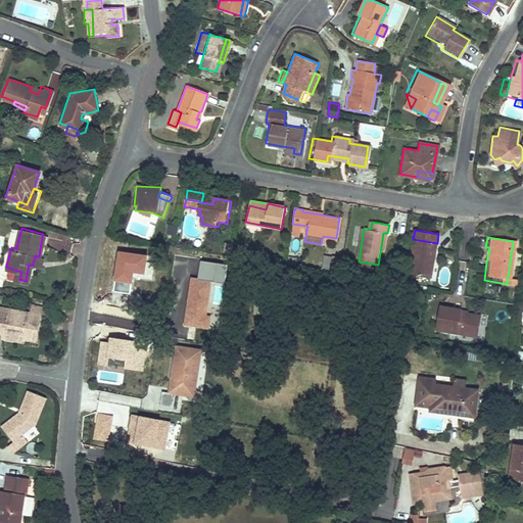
[(437,243),(413,239),(412,246),(435,250),(437,243)]
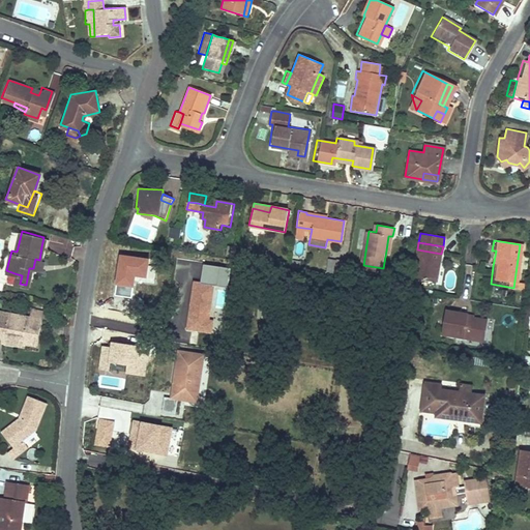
[(417,249),(412,281),(436,285),(441,254),(417,249)]
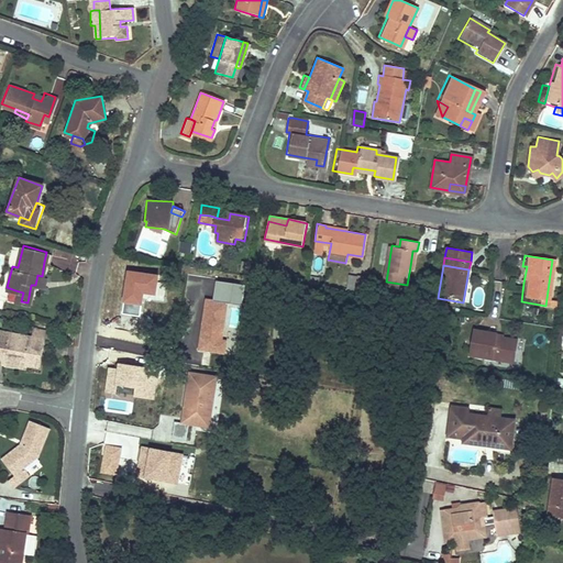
[(157,275),(128,272),(123,302),(142,305),(143,294),(155,296),(157,275)]
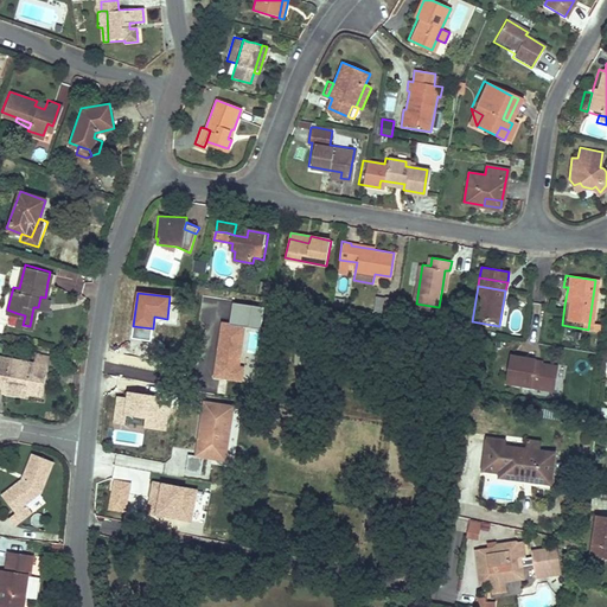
[(389,298),(377,295),(374,313),(385,315),(389,298)]
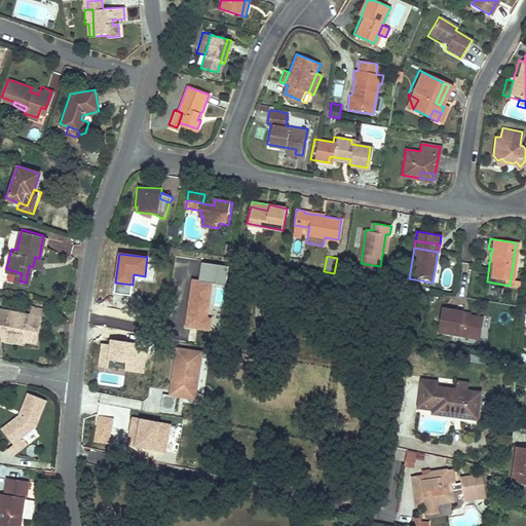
[(35,257),(33,266),(41,269),(43,259),(39,258),(35,257)]
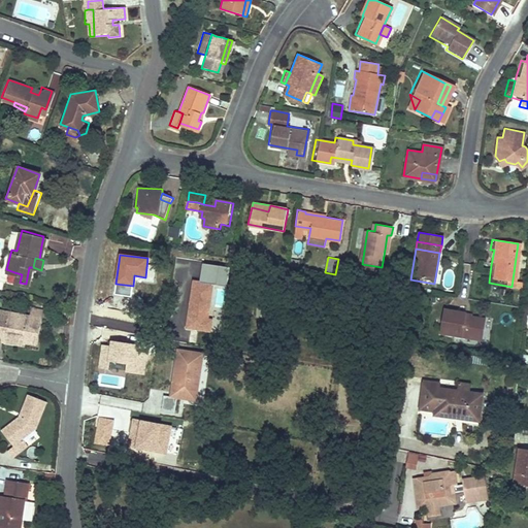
[(200,282),(192,281),(186,328),(210,332),(212,320),(208,319),(213,284),(227,286),(229,268),(202,264),(200,282)]
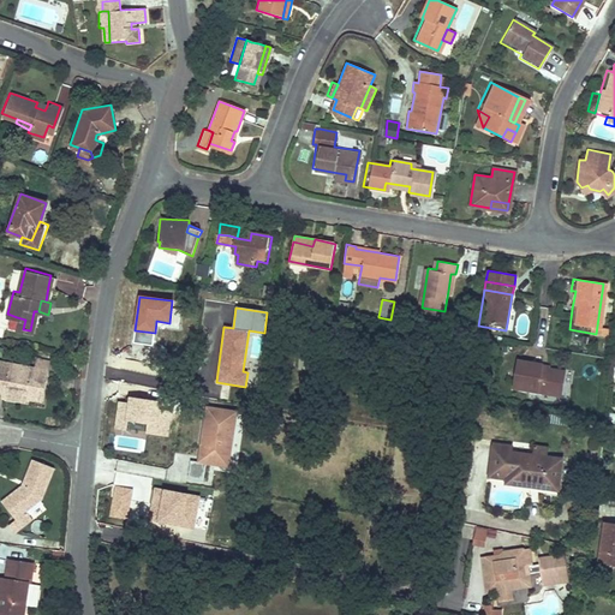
[(23,329),(25,320),(17,317),(15,327),(23,329)]
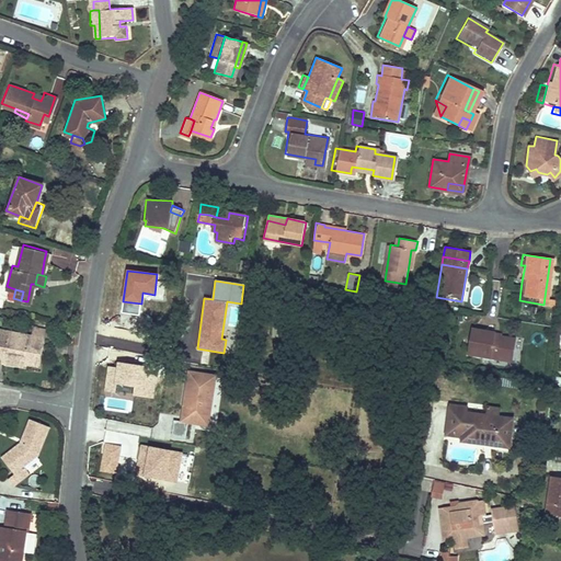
[(1,327),(0,331),(0,359),(6,361),(7,354),(29,358),(27,362),(41,365),(46,335),(1,327)]
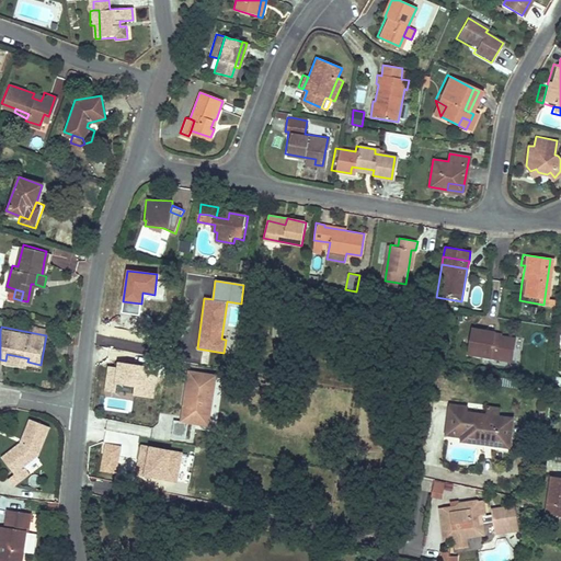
[(493,336),(465,331),(459,356),(503,364),(507,343),(493,340),(493,336)]
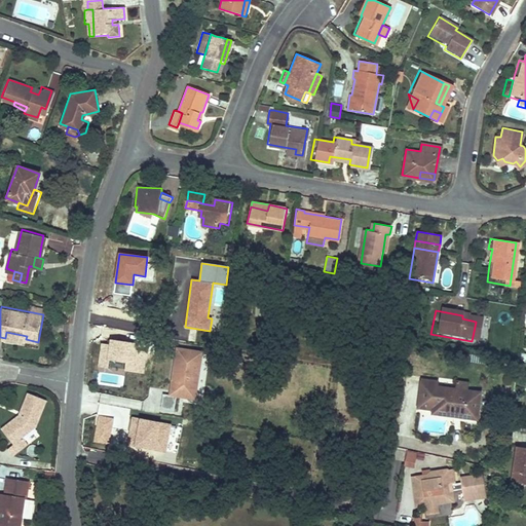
[(6,332),(5,338),(25,342),(26,339),(27,336),(6,332)]
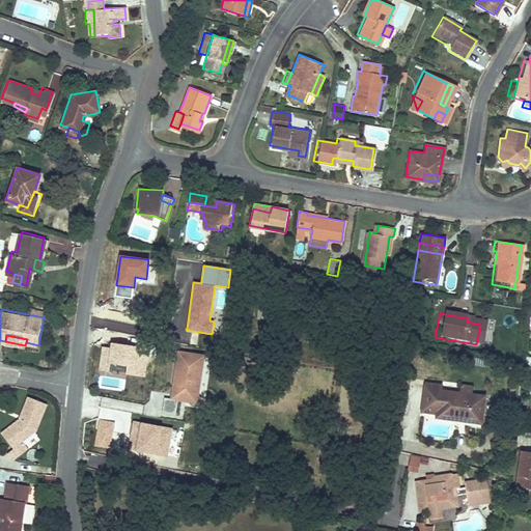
[(139,347),(110,343),(110,348),(103,347),(100,370),(109,371),(110,364),(127,366),(126,374),(145,376),(148,352),(139,351),(139,347)]
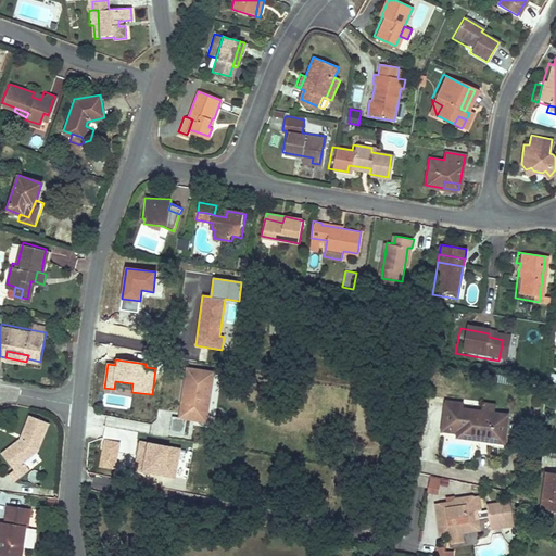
[(204,422),(211,374),(184,369),(176,418),(169,418),(167,433),(181,436),(184,420),(187,420),(187,416),(192,417),(191,421),(204,422)]
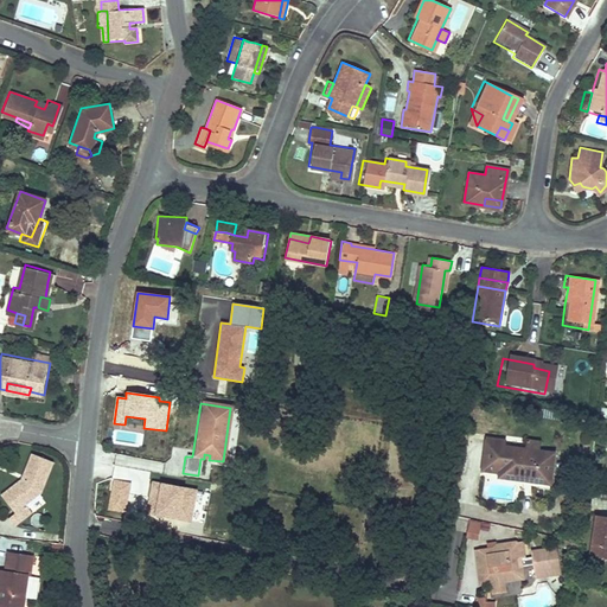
[(543,448),(544,439),(530,438),(528,446),(543,448)]
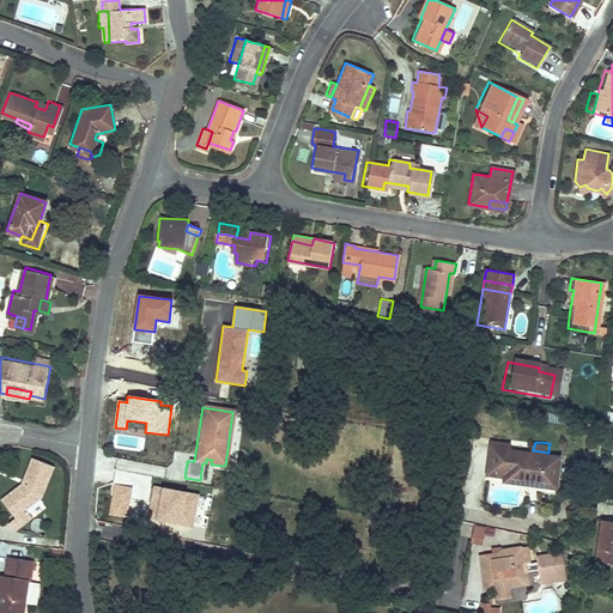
[(533,450),(509,447),(503,480),(534,486),(534,491),(552,495),(558,455),(548,453),(533,450)]
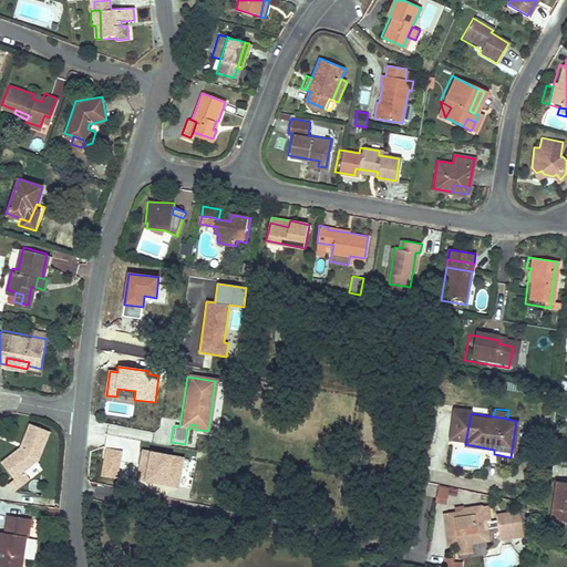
[(22,472),(38,463),(51,431),(30,423),(21,445),(27,446),(24,452),(20,450),(3,460),(14,477),(10,481),(9,481),(2,484),(8,494),(29,482),(22,472)]
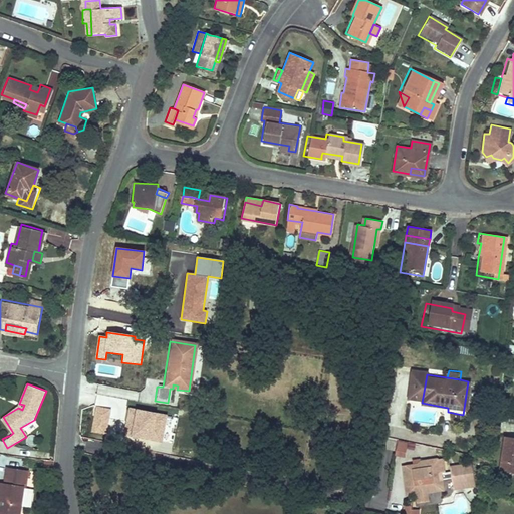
[(448,408),(422,403),(422,408),(448,412),(448,408)]
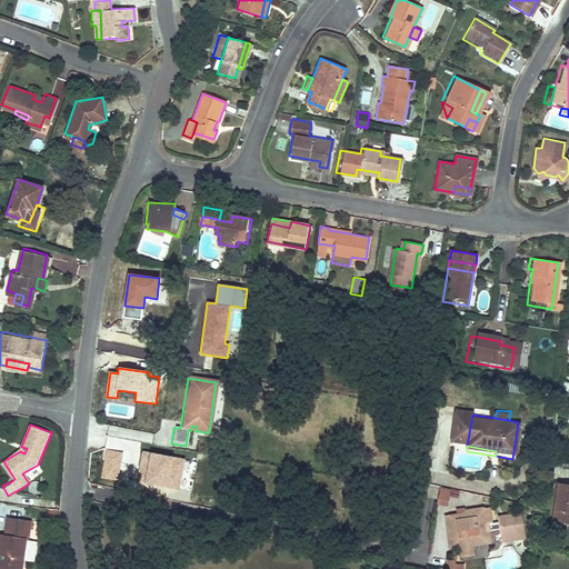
[(122,452),(107,450),(101,479),(118,481),(122,452)]
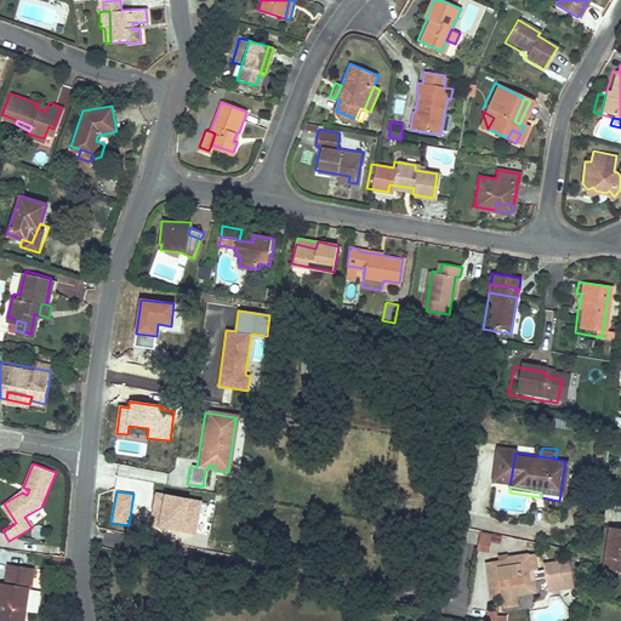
[(201,501),(157,493),(149,527),(195,535),(201,501)]
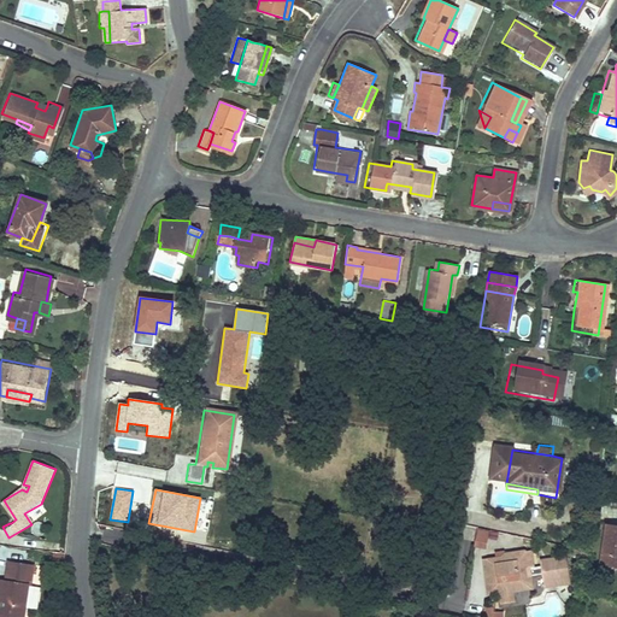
[(4,500),(0,501),(0,504),(11,523),(16,519),(4,500)]
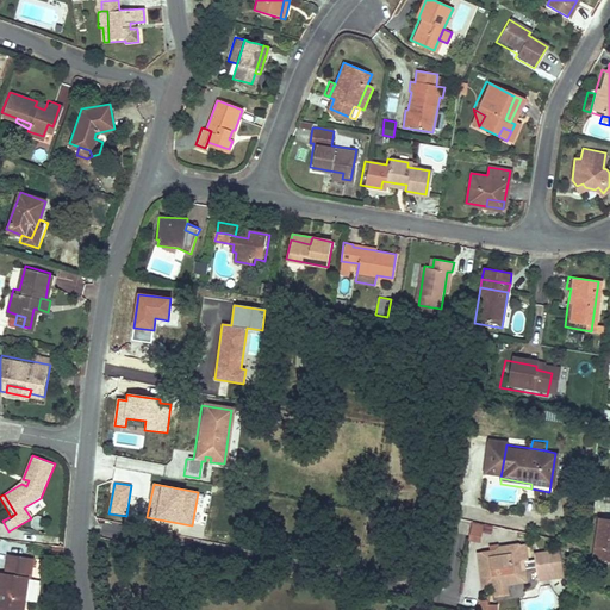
[(609,521),(595,520),(589,560),(609,564),(609,521)]
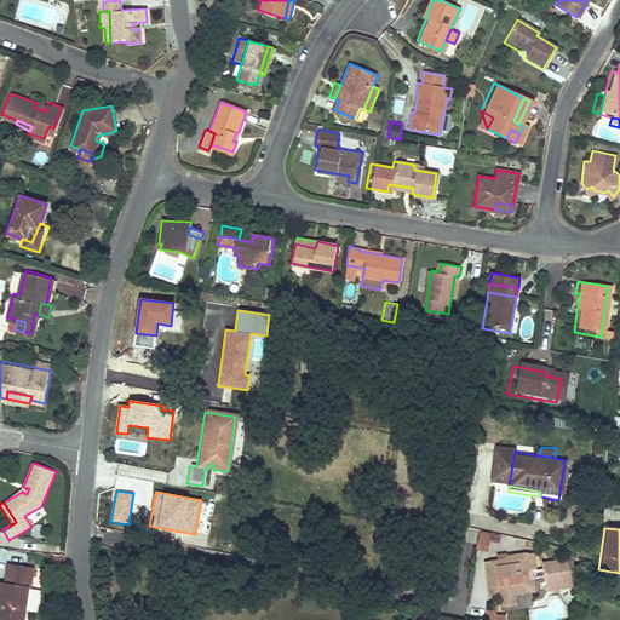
[(532,552),(526,555),(530,572),(537,570),(532,552)]
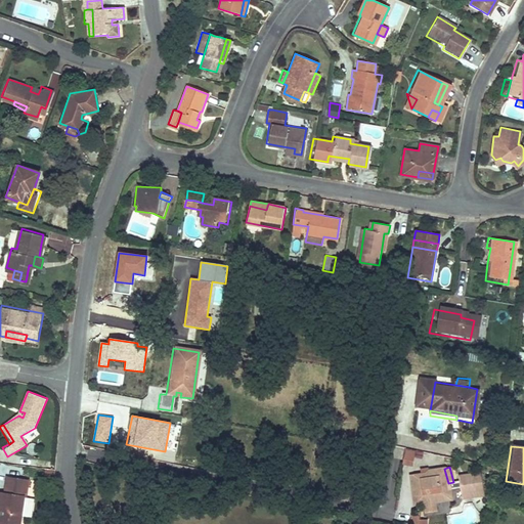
[(421,477),(408,480),(415,507),(424,505),(426,515),(436,513),(434,504),(451,499),(449,489),(457,487),(461,487),(463,494),(483,489),(479,472),(459,476),(460,480),(456,481),(453,482),(448,483),(444,469),(428,472),(429,475),(430,481),(422,483),(421,477)]
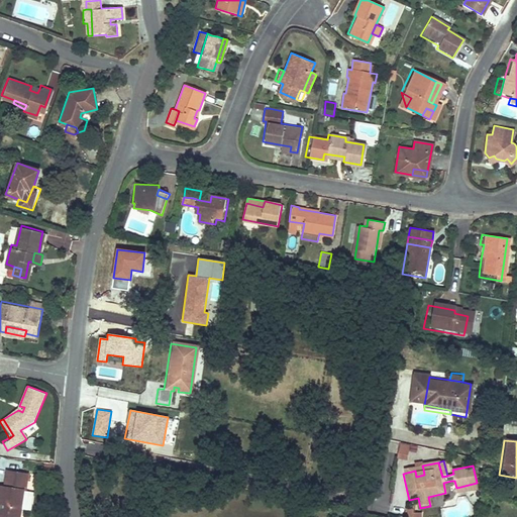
[(29,475),(4,470),(1,486),(0,485),(0,516),(19,516),(25,489),(26,490),(29,475)]
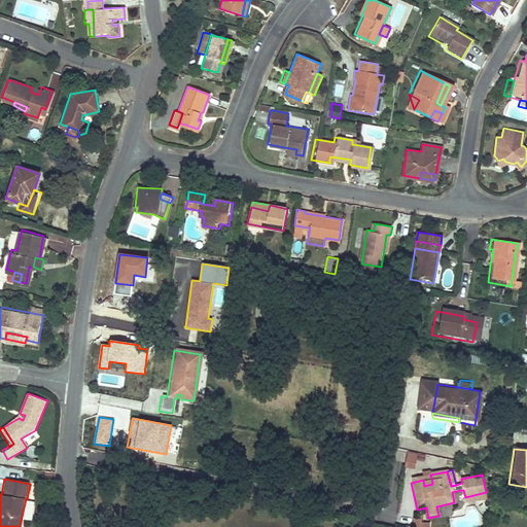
[(34,519),(35,499),(28,499),(27,519),(34,519)]
